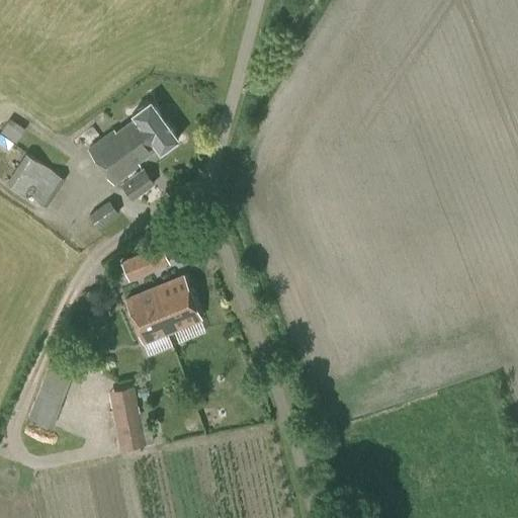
[(160,151),(178,138),(151,100),(133,113),(135,116),(115,130),(113,127),(88,147),(113,183),(140,164),(139,162),(158,148),(160,151)]
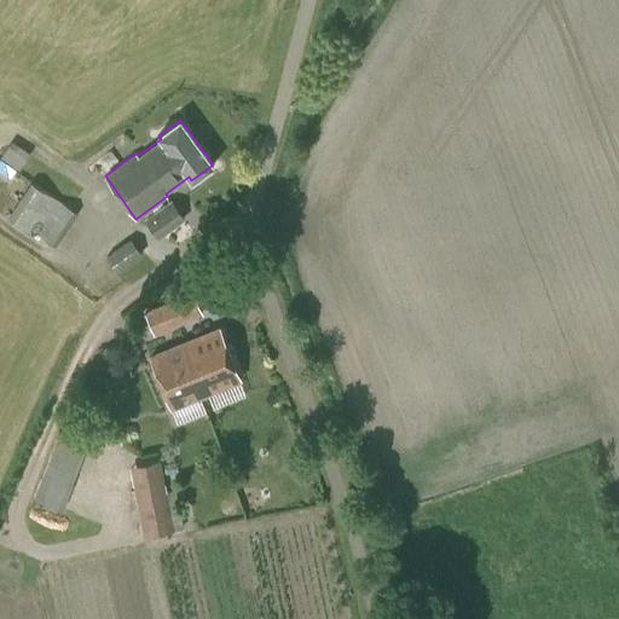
[(11,139),(0,154),(0,156),(18,169),(30,154),(11,139)]
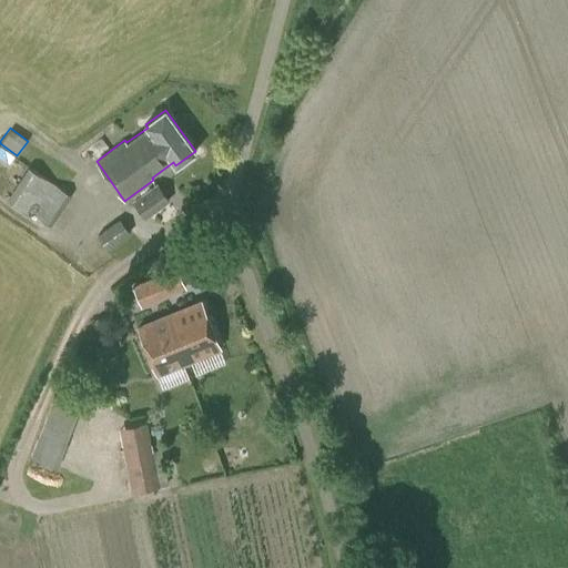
[(52,225),(71,194),(28,166),(7,200),(32,215),(33,213),(52,225)]
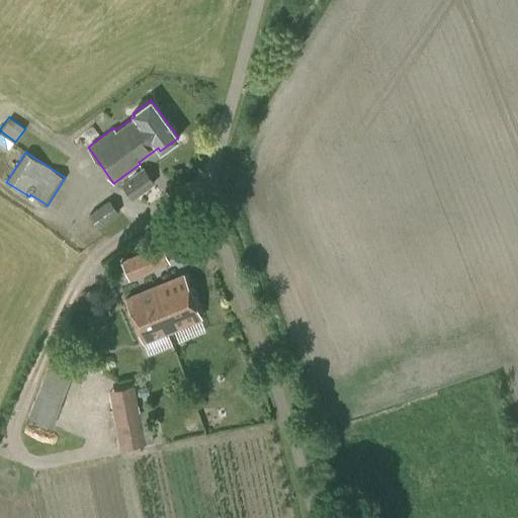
[(133,198),(155,182),(144,167),(121,182),(133,198)]
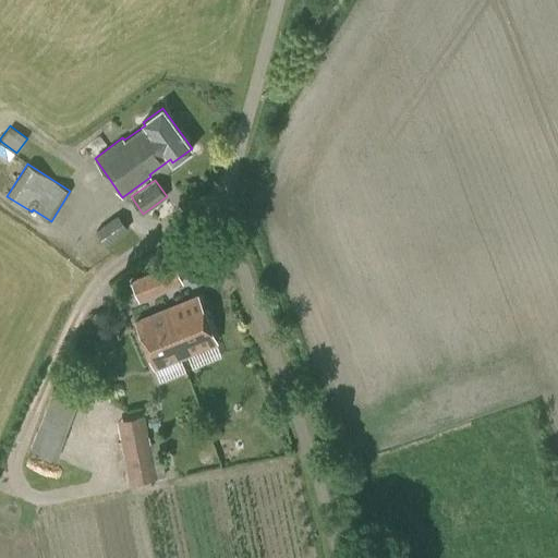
[(106,245),(129,229),(118,215),(96,231),(106,245)]
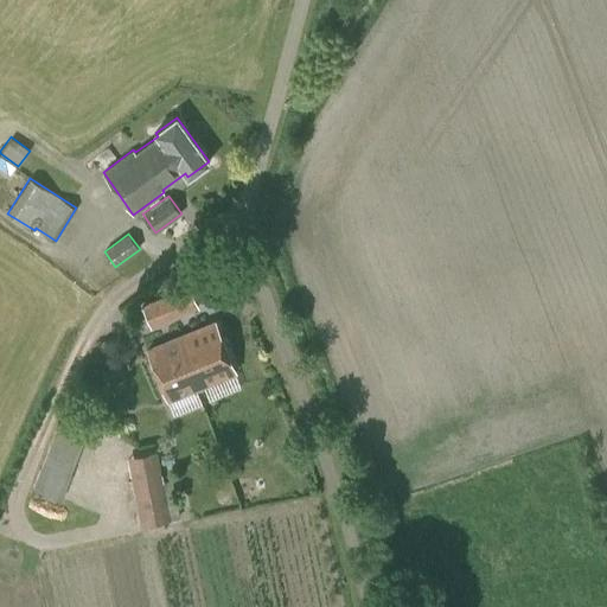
[(166,294),(176,318),(199,307),(190,285),(166,294)]
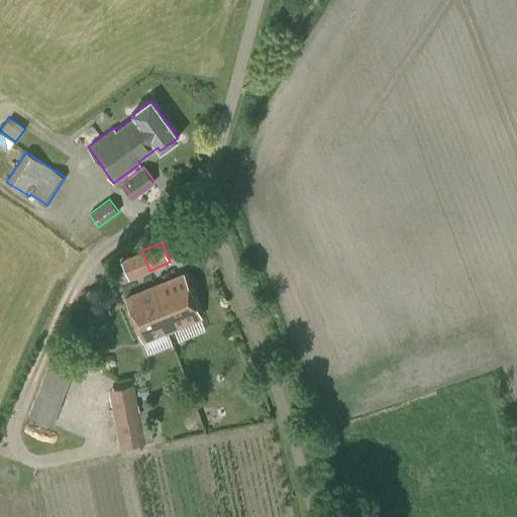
[(129,279),(149,271),(141,250),(121,260),(129,279)]
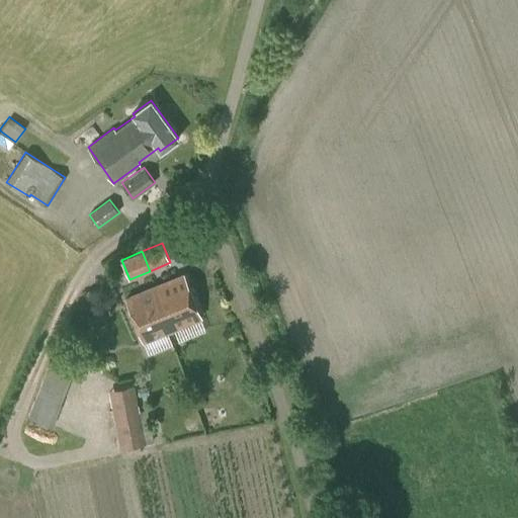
[(159,311),(167,331),(200,317),(183,273),(156,285),(165,308),(159,311)]
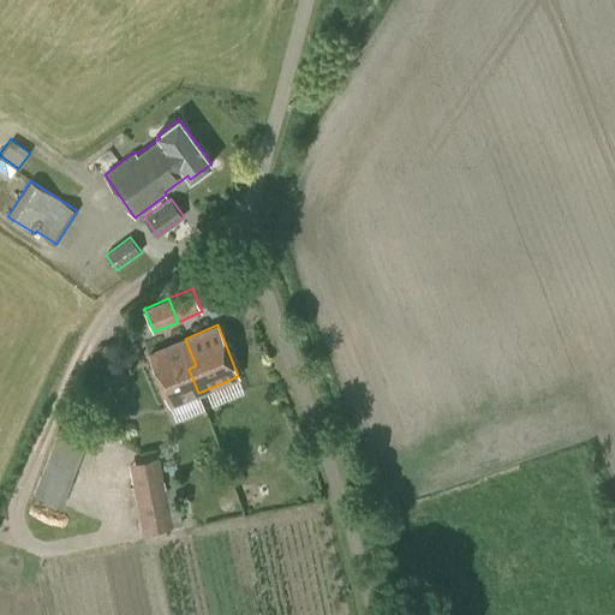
[(171,404),(198,393),(189,369),(196,365),(185,339),(149,353),(171,404)]
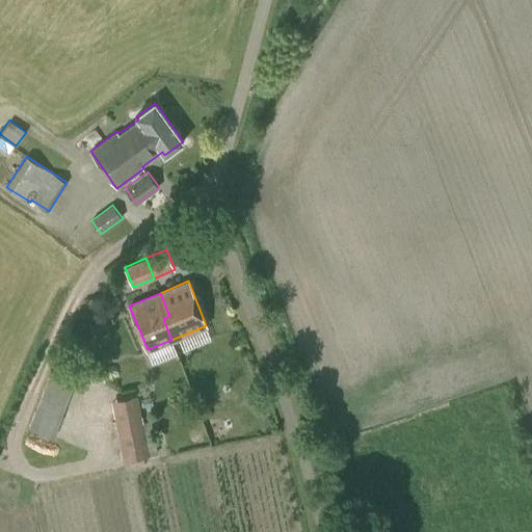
[(32,431),(55,437),(71,374),(47,369),(32,431)]
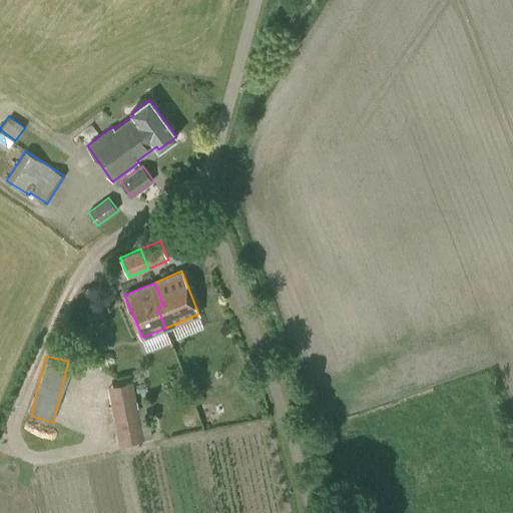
[(136,392),(147,391),(146,383),(135,385),(136,392)]
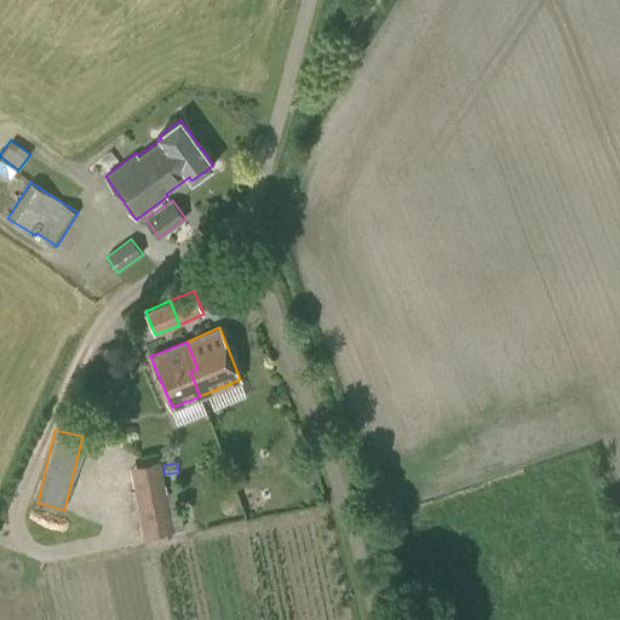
[(162,470),(132,476),(143,537),(184,529),(176,489),(166,492),(162,470)]
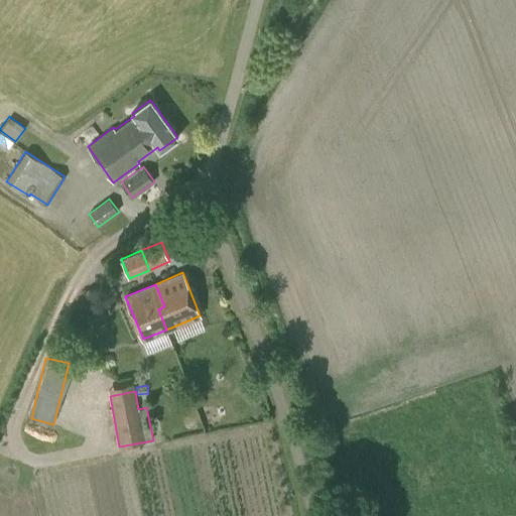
All buildings are outlined.
